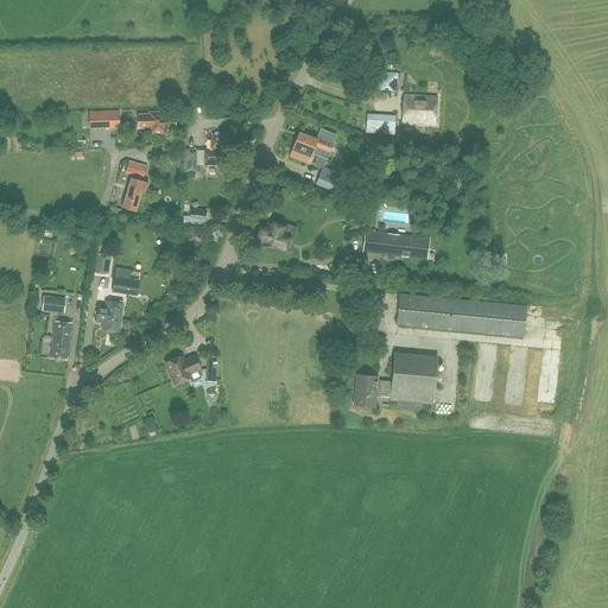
[(397,92),(398,74),(378,73),(377,90),(397,92)]
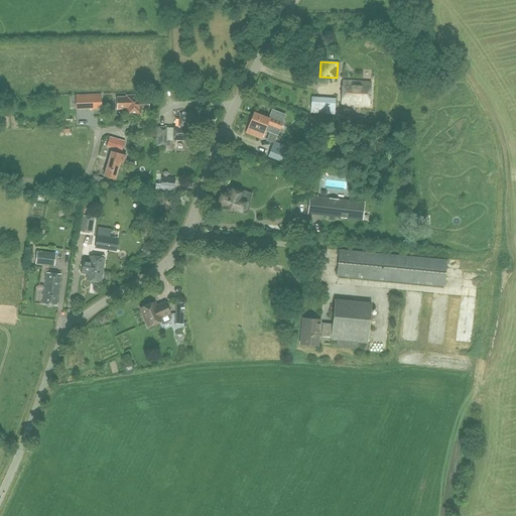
[(369,106),(371,83),(343,81),(342,104),(369,106)]
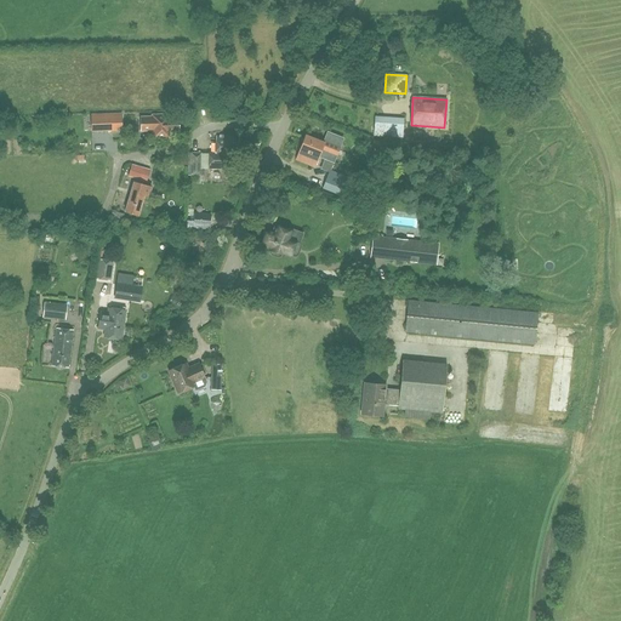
[(180,131),(178,118),(169,118),(169,114),(153,115),(153,117),(141,117),(142,130),(159,130),(159,137),(169,137),(169,131),(180,131)]
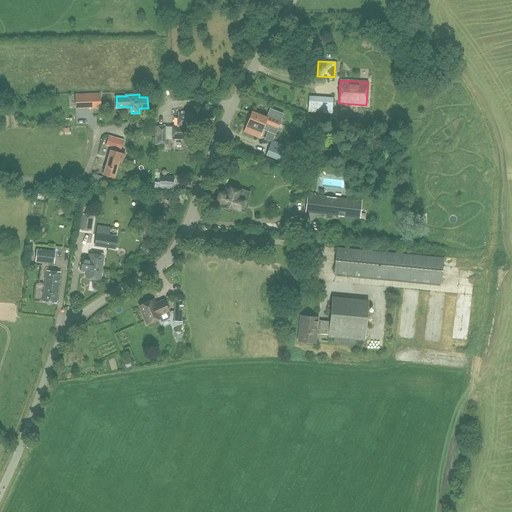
[(100,95),(81,96),(81,108),(100,107),(100,95)]
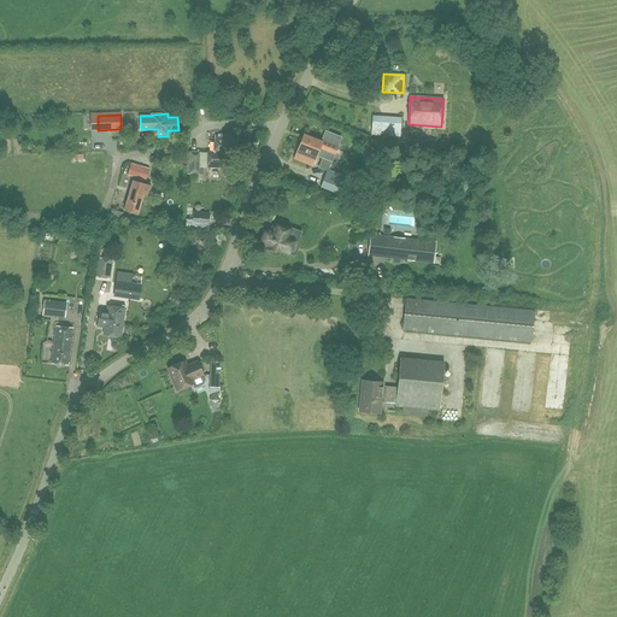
[(400,137),(401,117),(372,116),(371,135),(400,137)]
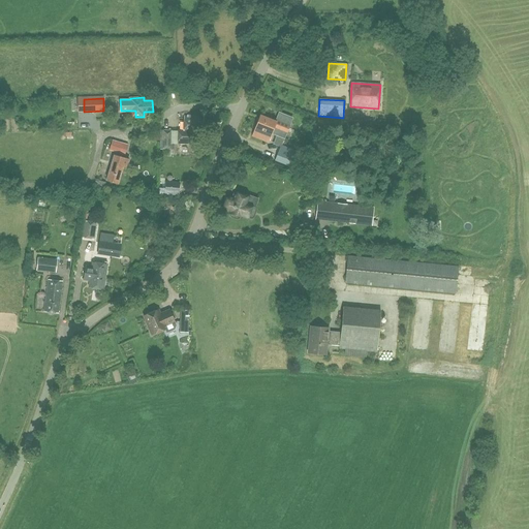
[(284,137),(292,118),(279,113),(275,121),(260,116),(252,135),(268,142),(272,133),(284,137)]
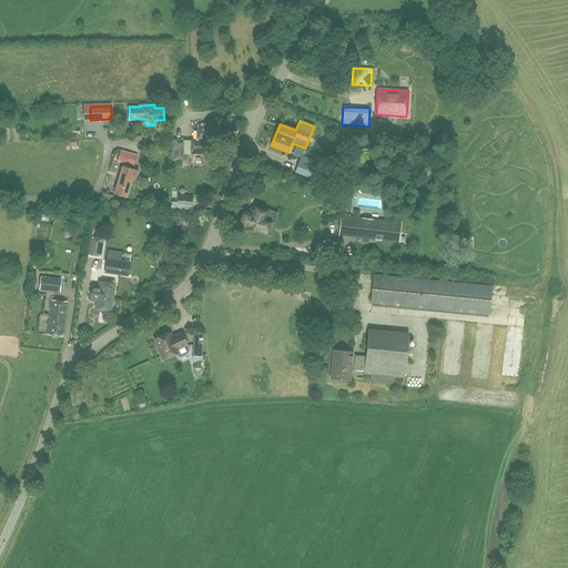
[(217,143),(219,124),(198,124),(196,140),(190,140),(189,154),(209,155),(209,143),(217,143)]
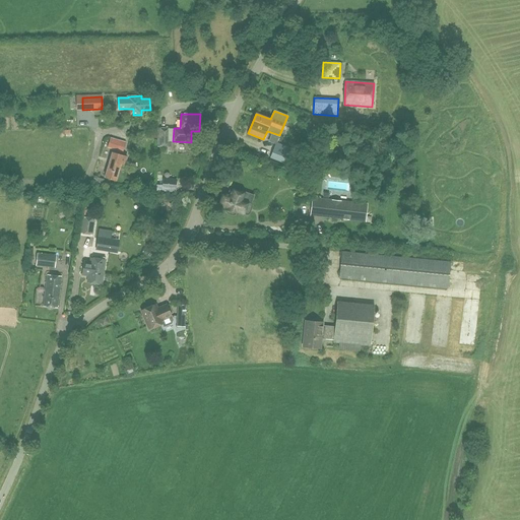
[(168,141),(169,128),(158,127),(157,146),(171,147),(171,142),(168,141)]
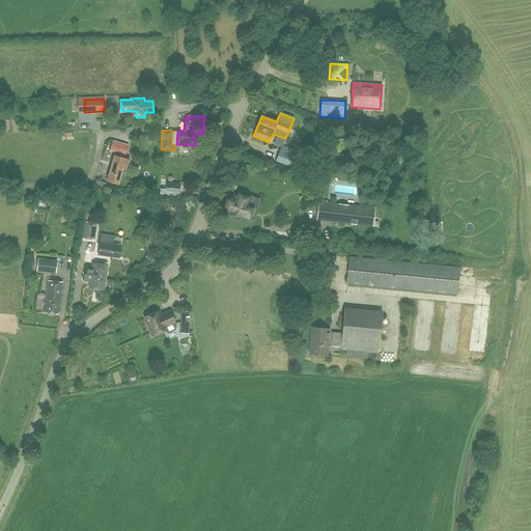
[(160,141),(160,133),(149,133),(149,139),(154,139),(154,141),(160,141)]
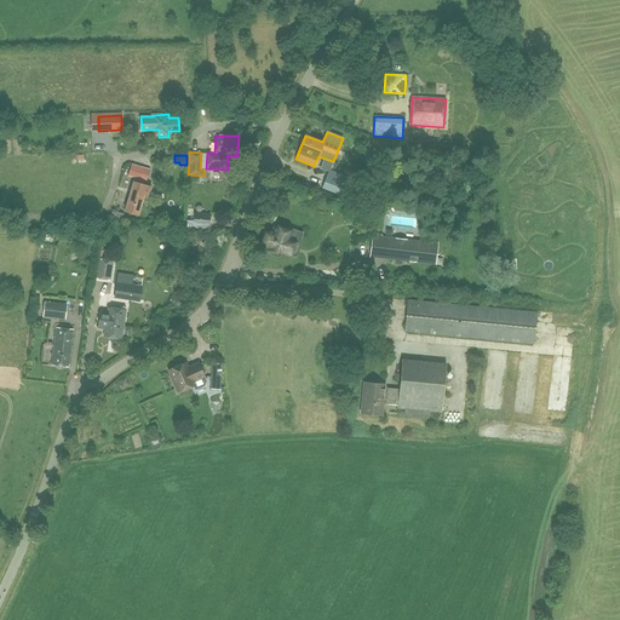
[(150,168),(141,166),(132,164),(127,174),(147,182),(150,168)]
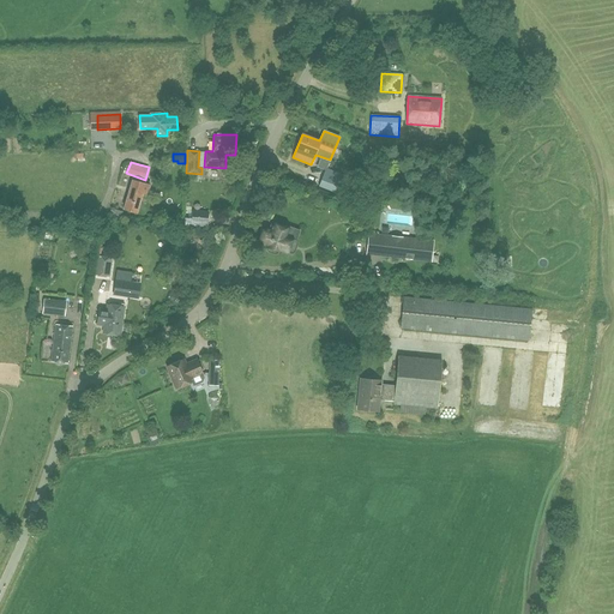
[(338,193),(345,175),(327,168),(326,170),(319,186),(338,193)]
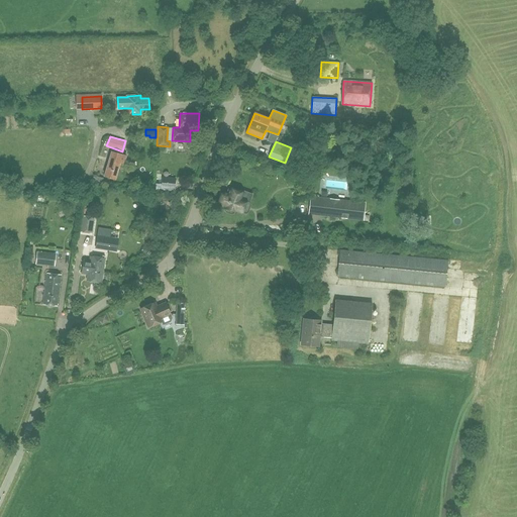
[(115,179),(119,165),(120,163),(123,164),(126,156),(113,151),(110,162),(109,161),(104,176),(115,179)]
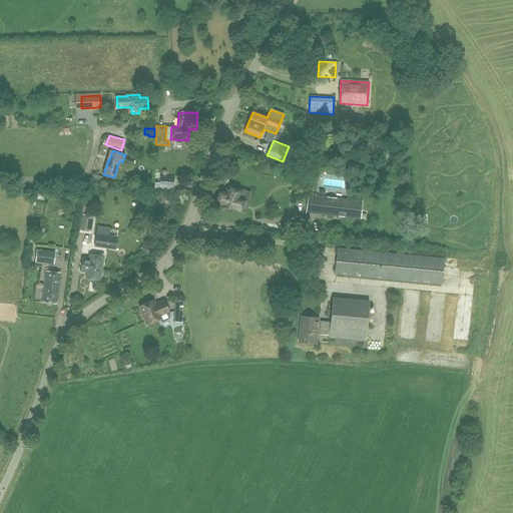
[(160,182),(160,187),(173,188),(173,187),(174,178),(161,177),(160,182)]
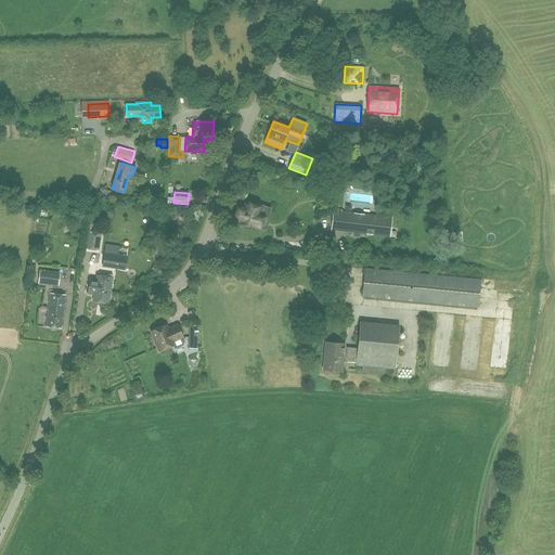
[(242,223),(252,227),(253,227),(263,230),(267,229),(270,221),(268,218),(271,208),(262,205),(261,207),(247,203),(245,209),(239,206),(237,208),(235,209),(234,216),(234,218),(234,220),(242,222),(242,223)]
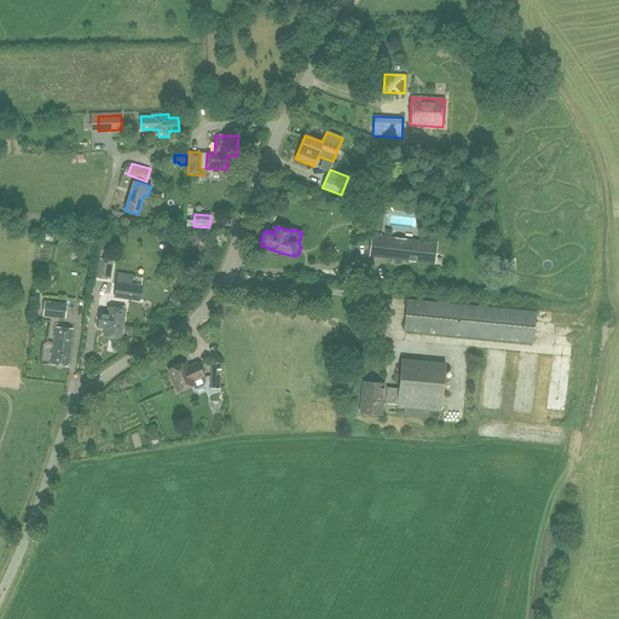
[(369,258),(435,265),(438,242),(371,235),(369,258)]
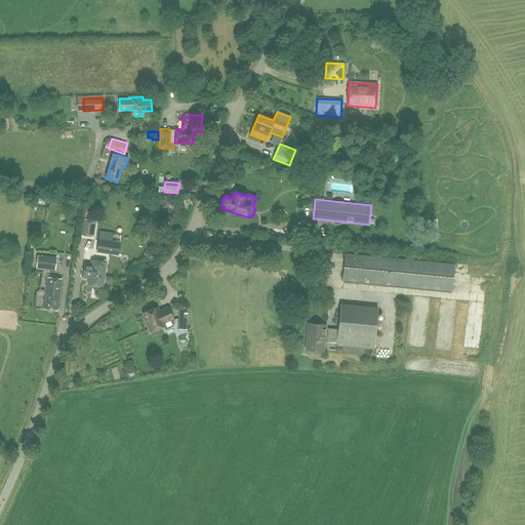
[(93,237),(96,220),(83,218),(81,236),(93,237)]
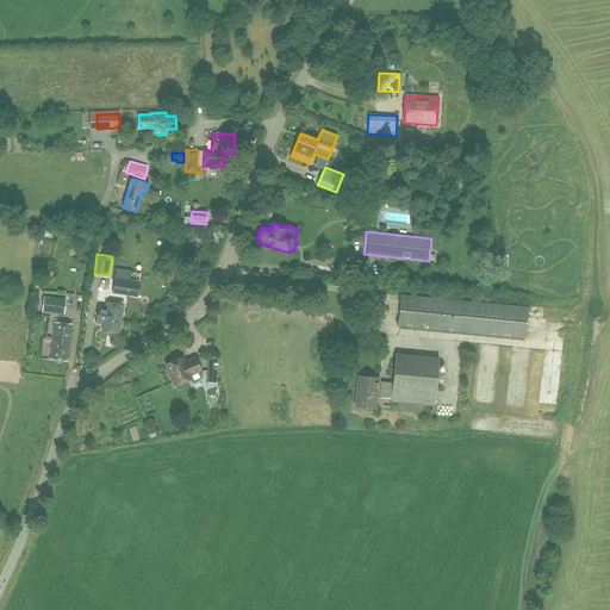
[(138,294),(139,285),(130,282),(114,280),(112,291),(138,294)]
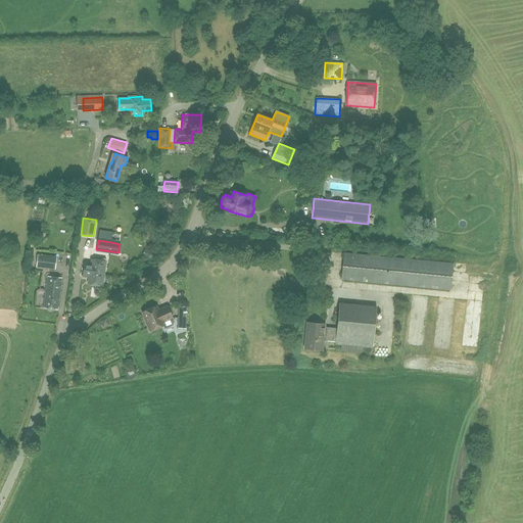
[(450,289),(453,264),(344,253),(342,279),(450,289)]
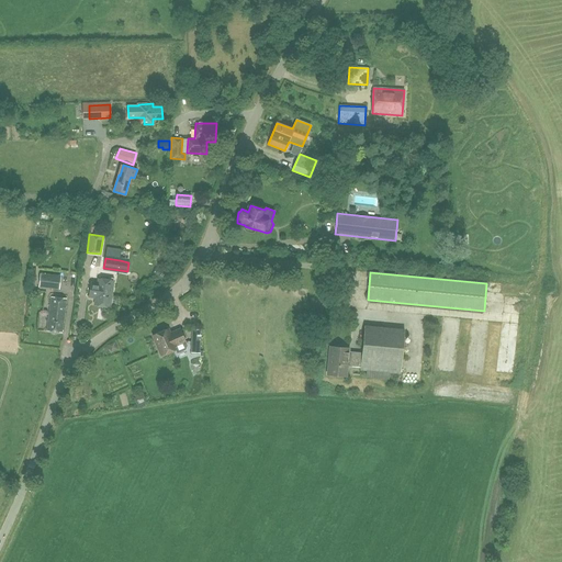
[(59,290),(60,276),(41,273),(40,287),(59,290)]
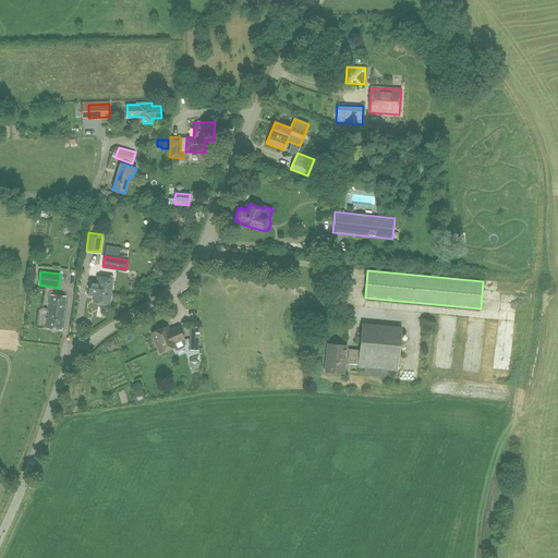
[(109,305),(113,279),(112,279),(113,276),(108,276),(108,278),(98,277),(97,281),(91,280),(88,294),(95,295),(94,302),(109,305)]
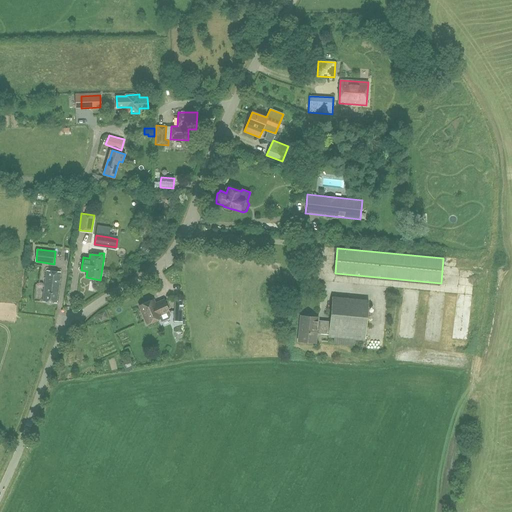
[(57,303),(58,295),(61,272),(47,270),(43,302),(57,303)]
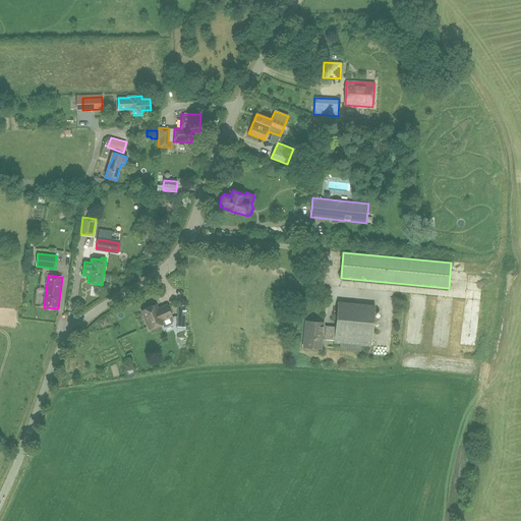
[(371,346),(375,306),(338,302),(336,328),(324,326),(324,323),(306,322),(303,347),(322,349),(323,339),(335,341),(334,343),(371,346)]
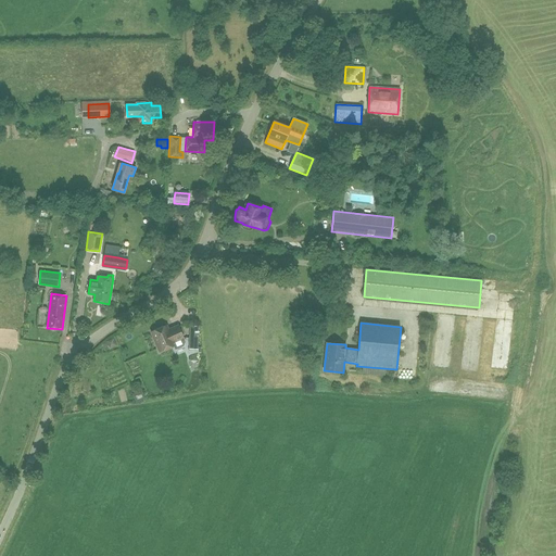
[(184,346),(185,342),(178,326),(168,330),(166,327),(167,327),(166,326),(151,332),(160,352),(174,346),(175,350),(184,346)]
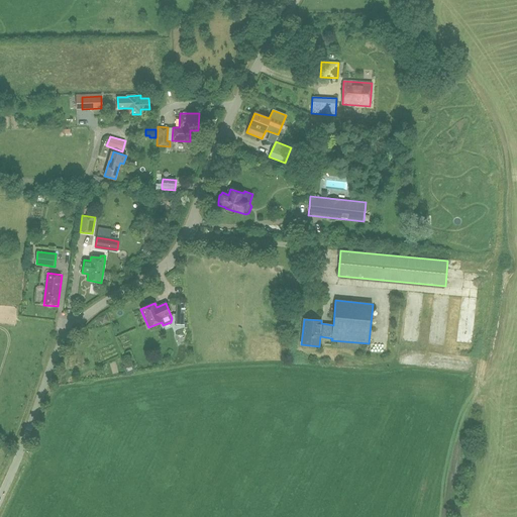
[(176,303),(175,324),(184,325),(184,328),(187,328),(187,322),(184,322),(185,303),(176,303)]
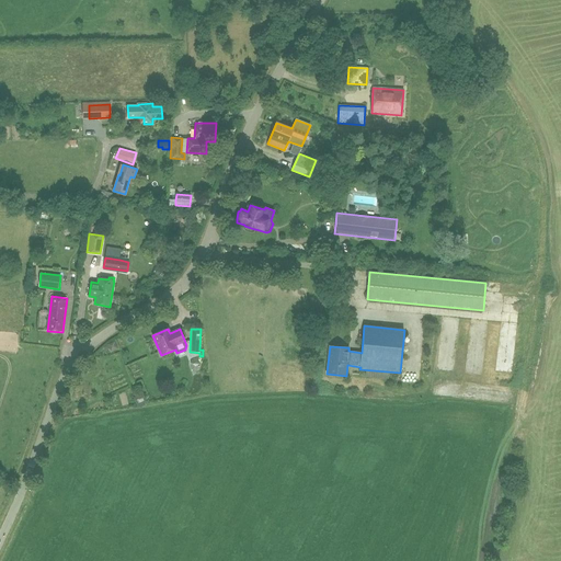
[(500,340),(499,373),(515,374),(516,340),(500,340)]
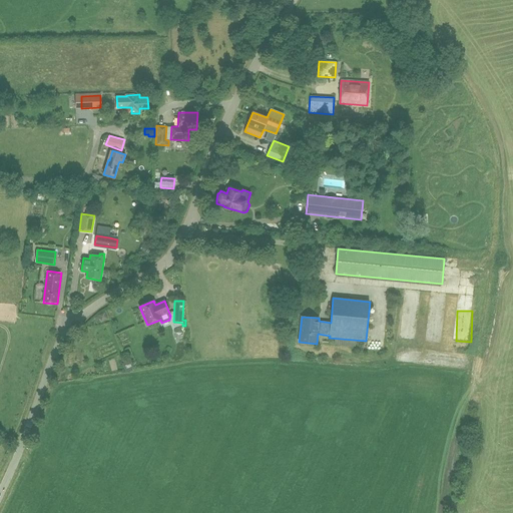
[(105,313),(98,315),(101,322),(107,319),(105,313)]
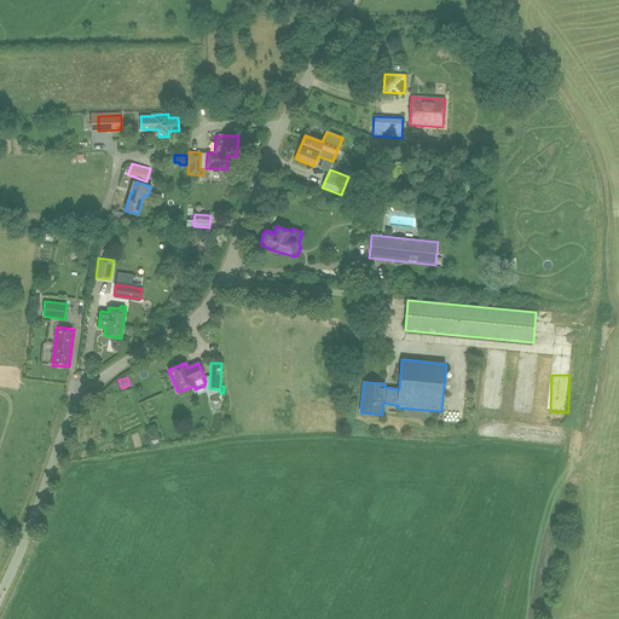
[(519,392),(519,412),(530,414),(530,392),(519,392)]
